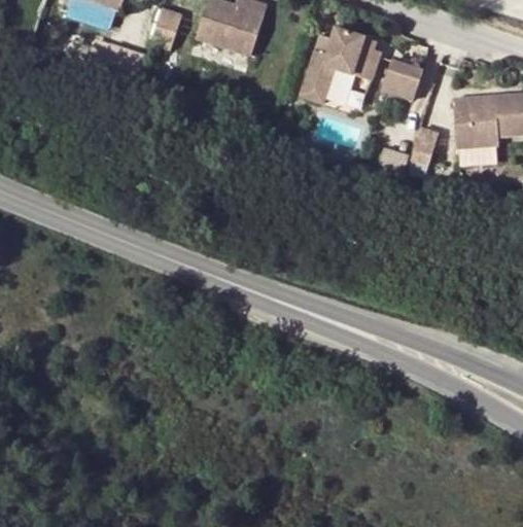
[(126,0),(84,0),(123,12),(126,0)]
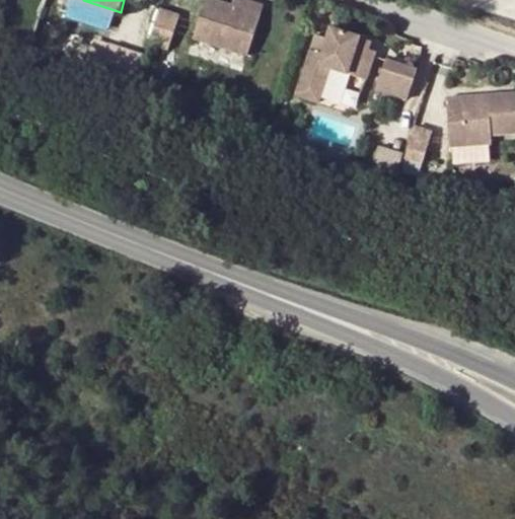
[(229,6),(210,0),(203,0),(192,38),(247,55),(260,15),(229,6)]
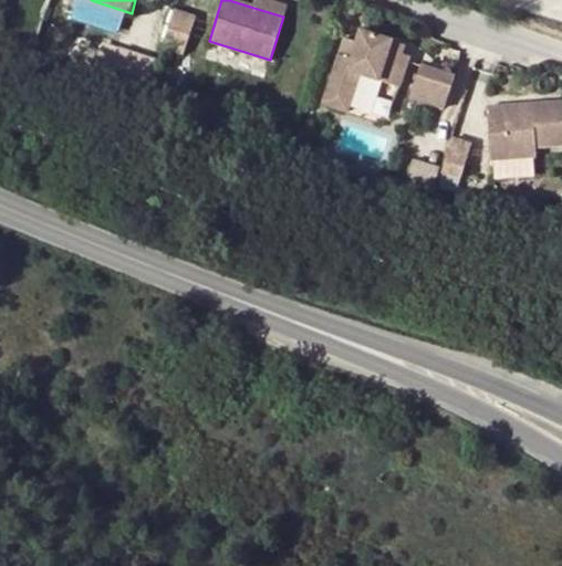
[(256,0),(251,0),(250,7),(283,17),(283,8),(256,0)]
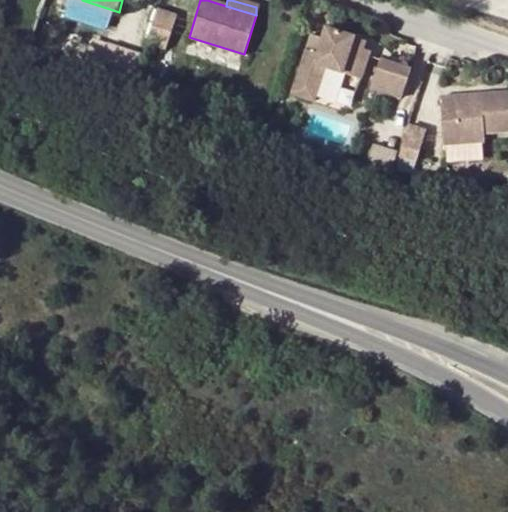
[(174,18),(156,12),(145,45),(164,51),(174,18)]
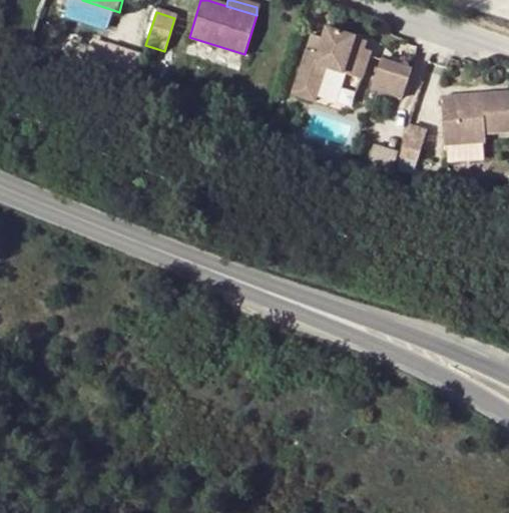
[(306,47),(290,92),(310,98),(322,67),(357,79),(366,50),(358,47),(350,35),(326,26),(317,51),(306,47)]
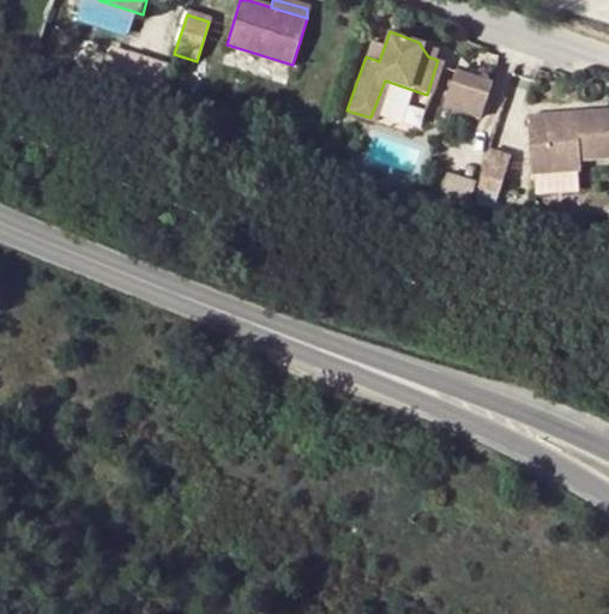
[(430,46),(418,42),(428,56),(430,46)]
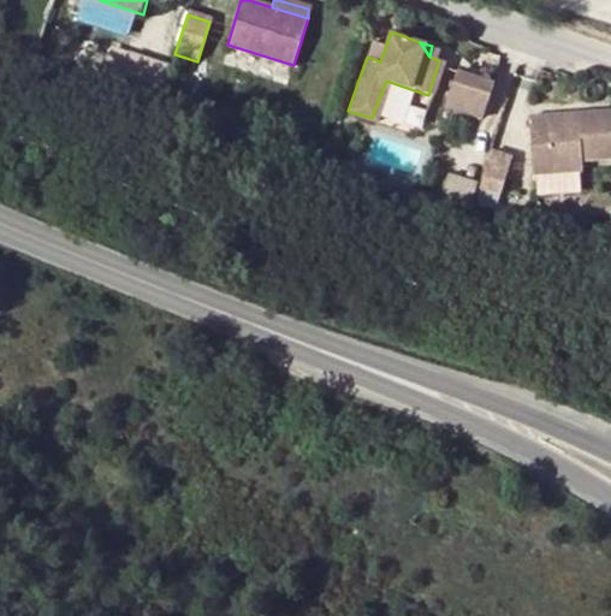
[(135,57),(123,93),(158,105),(170,70),(135,57)]
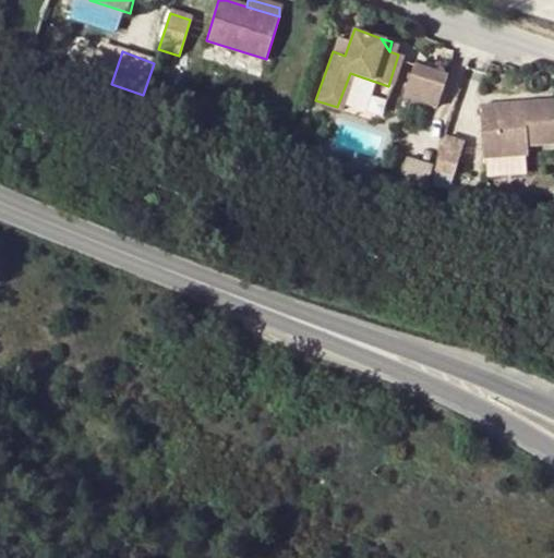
[(446,75),(413,64),(402,96),(435,107),(446,75)]
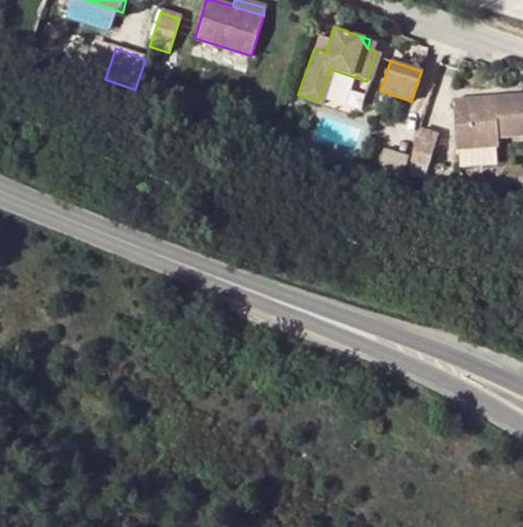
[(522,97),(496,99),(496,105),(474,105),(474,99),(455,99),(456,147),(498,146),(498,137),(522,136),(522,97)]
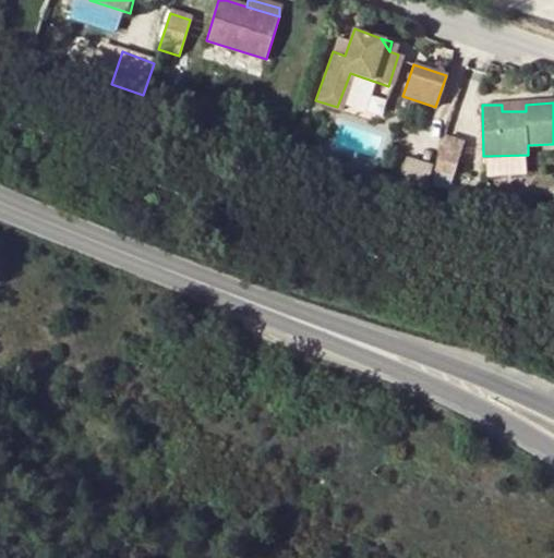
[(469,136),(449,130),(438,161),(457,168),(469,136)]
